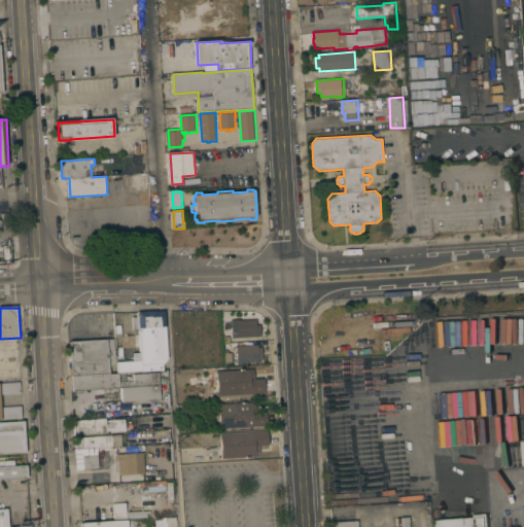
[(168,358),(163,363),(163,370),(142,372),(142,371),(118,373),(118,361),(135,360),(134,353),(141,352),(139,328),(138,328),(138,312),(148,312),(156,311),(156,312),(165,312),(168,358)]
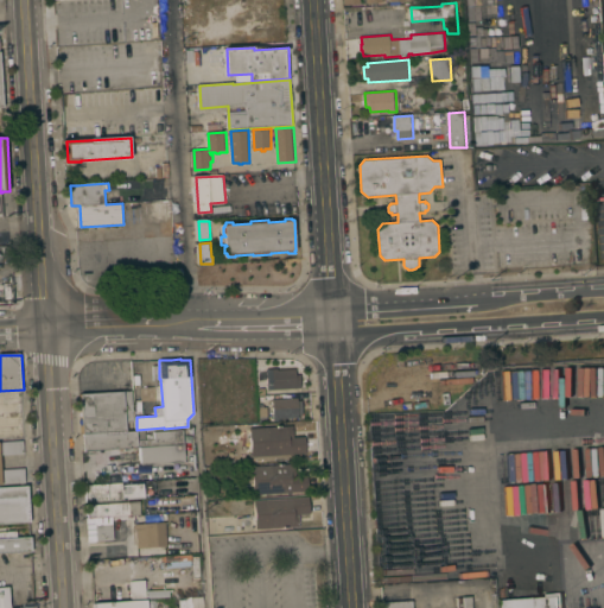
[(267,390),(266,369),(288,367),(288,369),(298,368),(298,374),(303,374),(303,387),(267,390)]
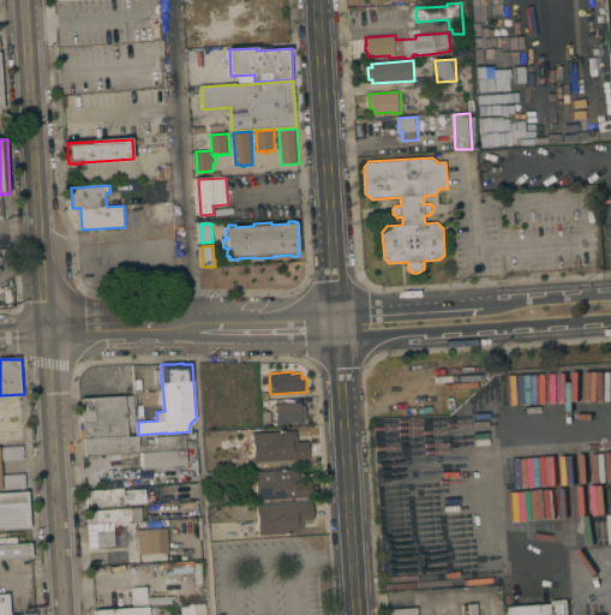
[(87,441),(84,398),(135,395),(137,425),(129,427),(130,437),(87,441)]
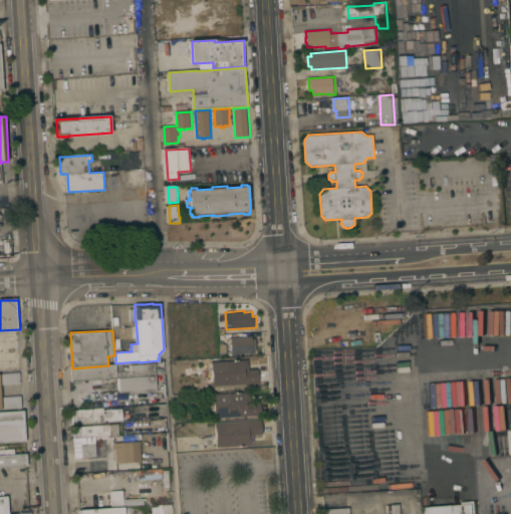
[(253,336),(253,338),(257,338),(258,350),(254,350),(254,353),(239,354),(239,356),(232,356),(231,337),(253,336)]
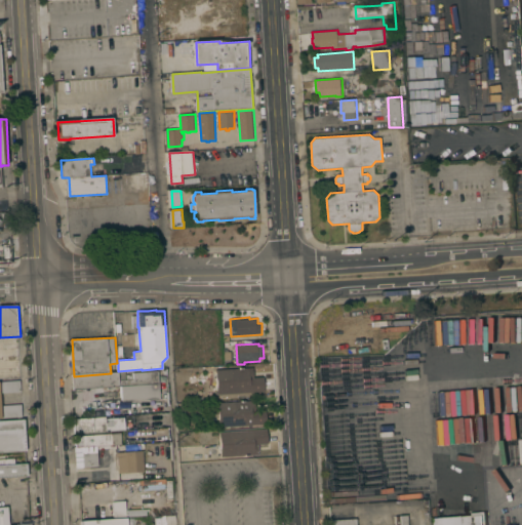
[(218,394),(217,370),(255,367),(255,377),(266,376),(266,392),(218,394)]
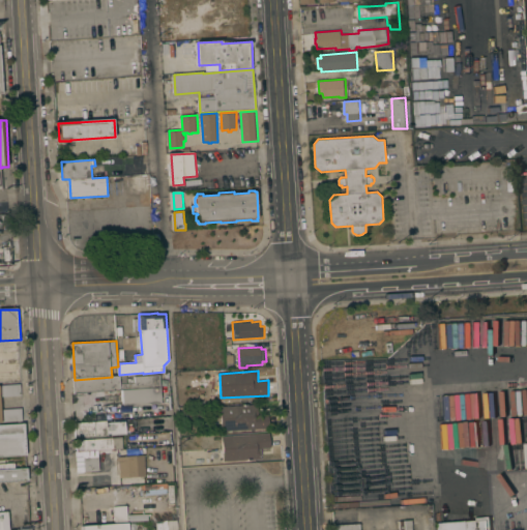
[(121,383),(137,382),(136,376),(162,375),(163,388),(124,390),(76,393),(75,380),(112,377),(120,377),(121,383)]
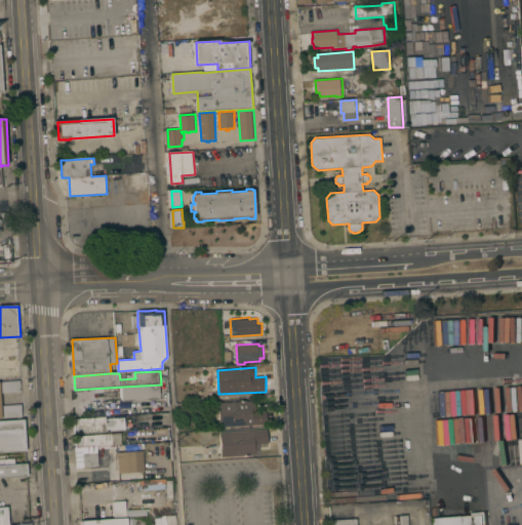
[(0,381),(22,380),(23,392),(1,393),(2,405),(24,404),(24,416),(3,418),(0,418),(0,381)]
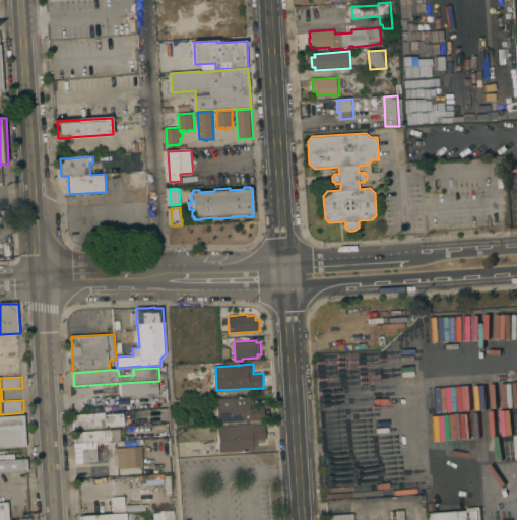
[(159,381),(160,395),(123,397),(122,383),(159,381)]
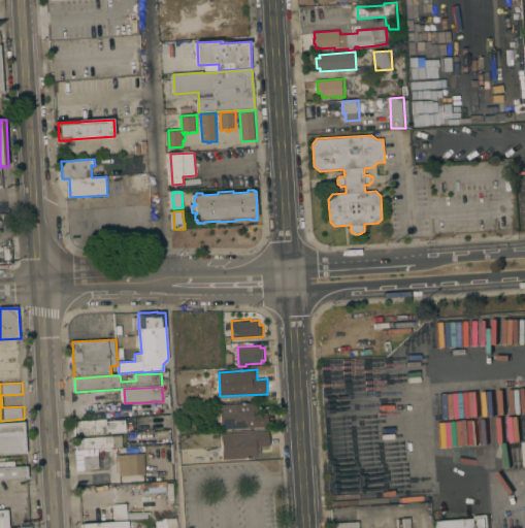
[(222,430),(221,418),(211,418),(210,407),(221,406),(221,404),(259,402),(260,413),(269,411),(270,427),(222,430)]
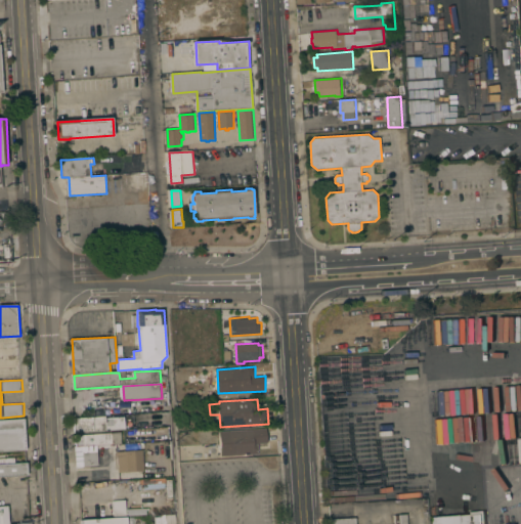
[(107,417),(107,418),(126,417),(127,429),(78,432),(77,419),(107,417)]
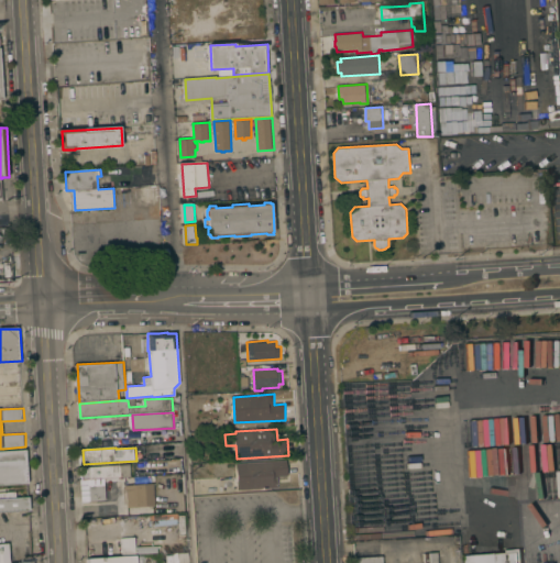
[(0,452),(28,451),(30,483),(0,484),(0,452)]
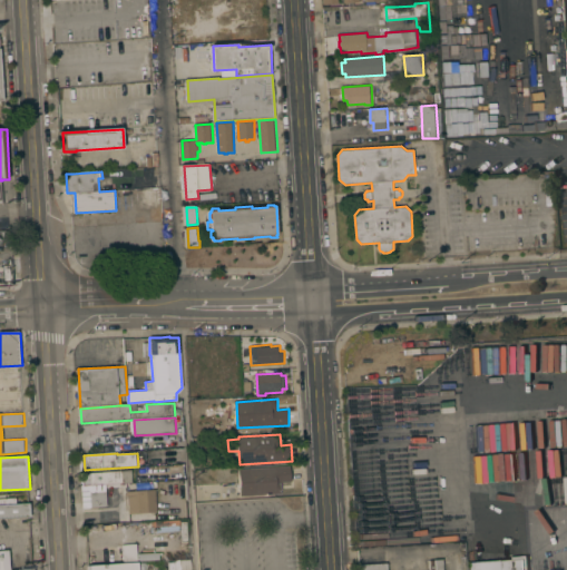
[(292,465),(293,482),(283,483),(283,494),(242,497),(241,469),(292,465)]
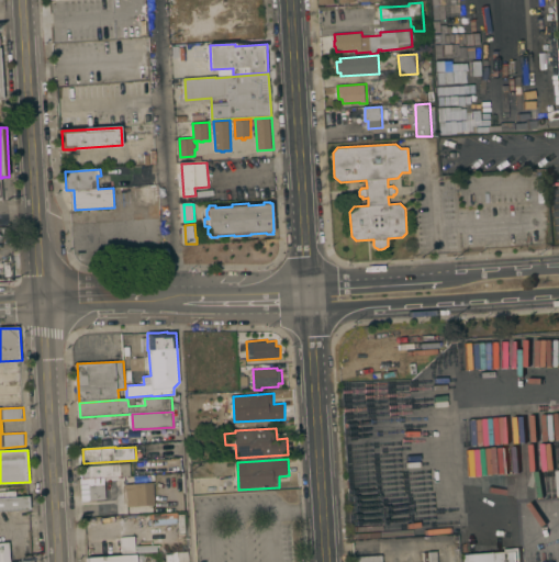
[(84,467),(132,463),(133,476),(107,479),(85,480),(84,467)]
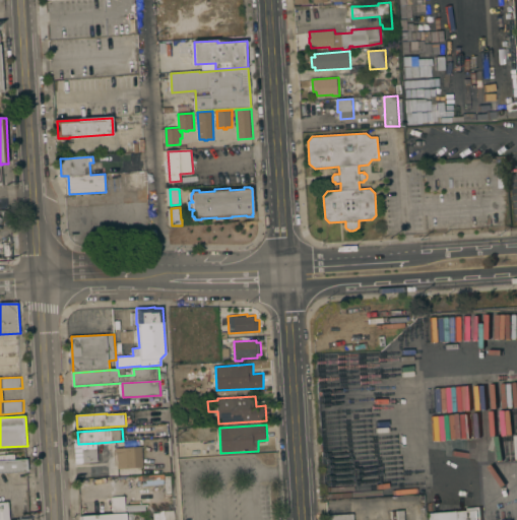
[(99,443),(100,461),(77,463),(75,444),(78,444),(99,443)]
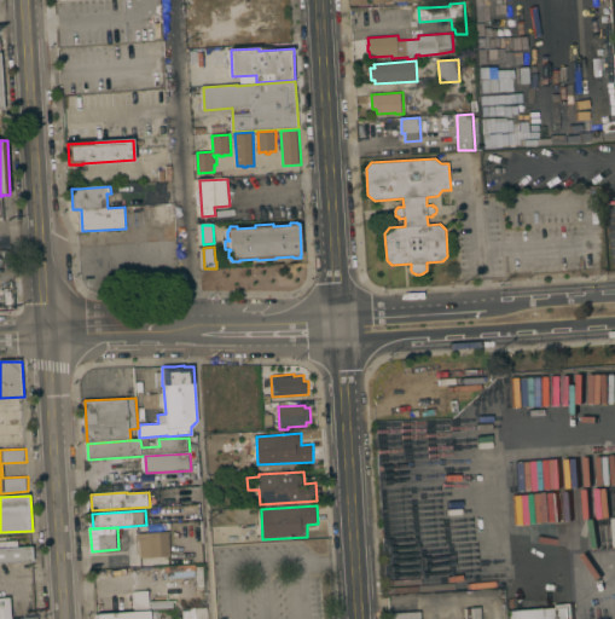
[(170,531),(173,556),(141,557),(140,533),(170,531)]
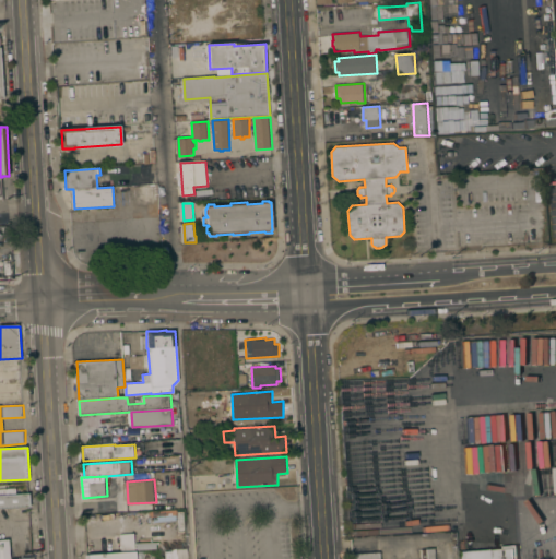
[(0,495),(31,492),(32,507),(0,508),(0,495)]
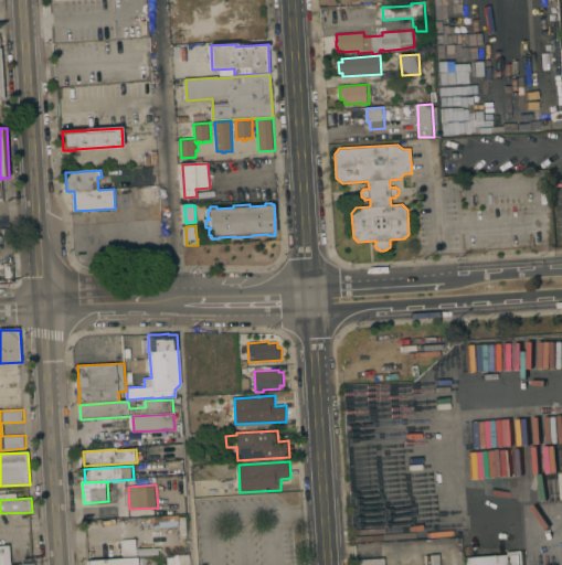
[(125,560),(124,540),(137,539),(138,558),(125,560)]
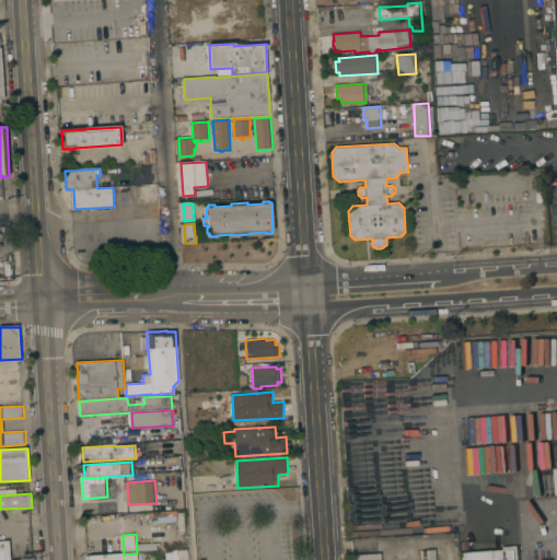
[(0,559),(34,559),(10,559),(9,540),(0,540),(0,559)]
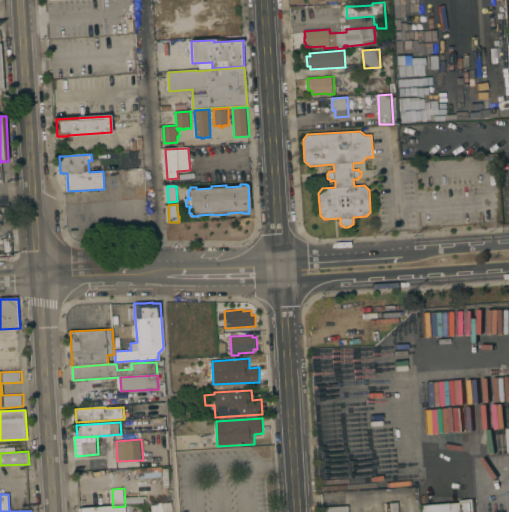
[(424,511),(424,505),(460,502),(460,500),(475,499),(476,511),(424,511)]
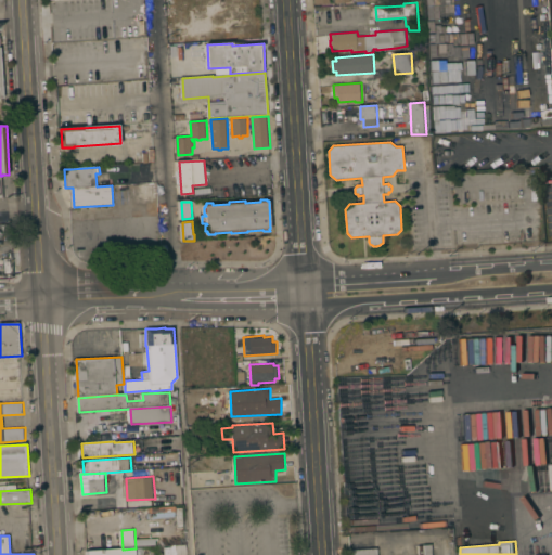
[(188,545),(189,554),(177,554),(177,546),(188,545)]
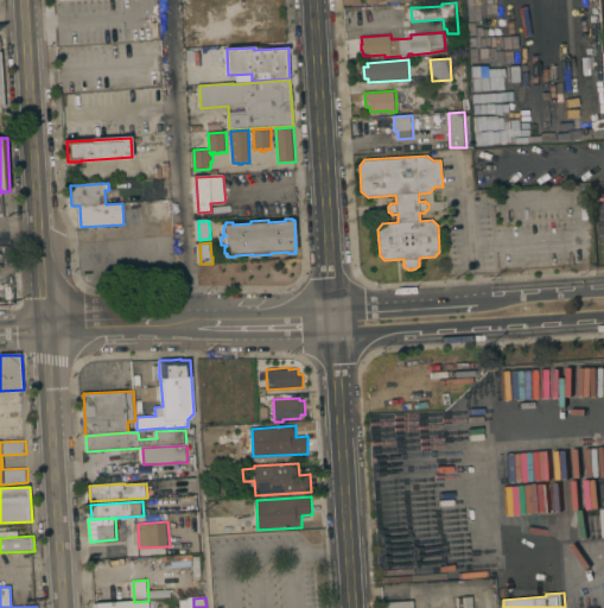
[(458,597),(458,607),(472,607),(472,597),(458,597)]
